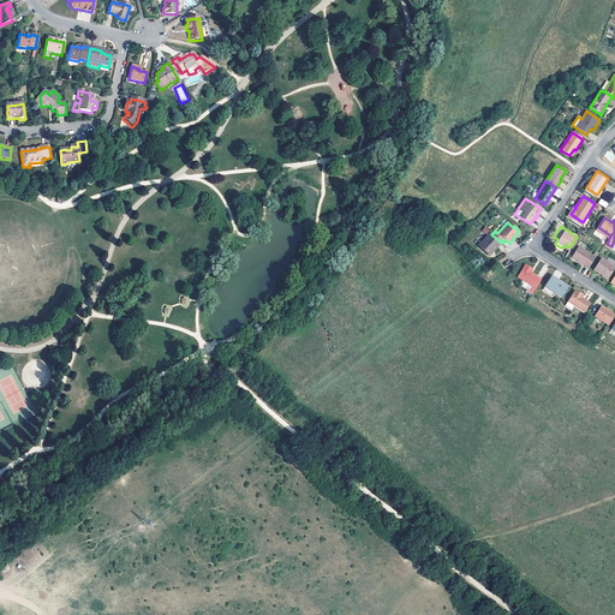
[(493,248),(499,240),(491,234),(490,232),(478,245),(488,255),(493,250),(491,249),(493,248)]
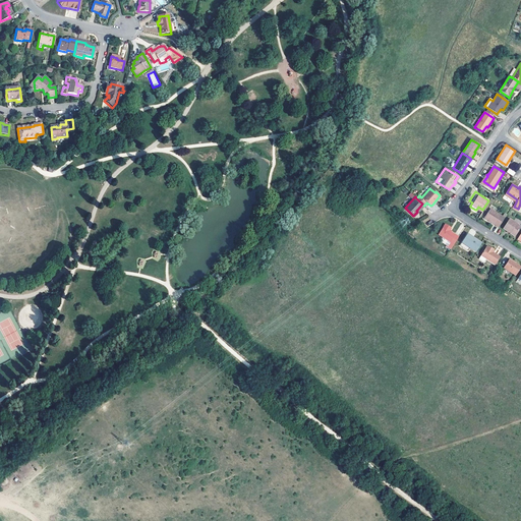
[(483,216),(499,225),(505,217),(489,207),(483,216)]
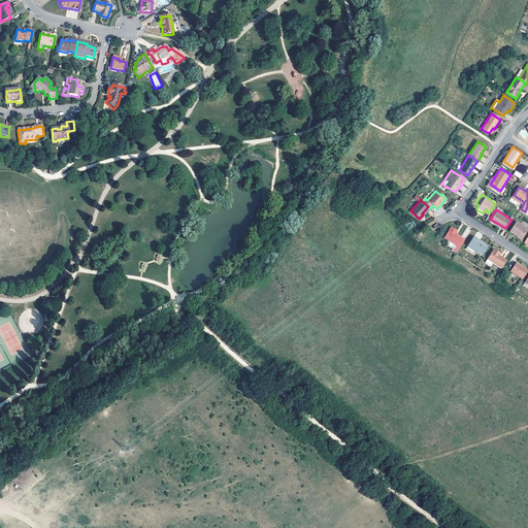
[(509,230),(522,237),(527,228),(517,221),(509,230)]
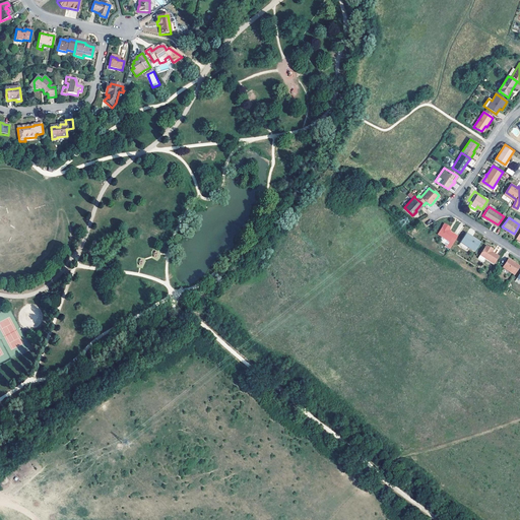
[(449,247),(457,235),(448,229),(450,225),(444,221),(437,232),(448,240),(445,245),(449,247)]
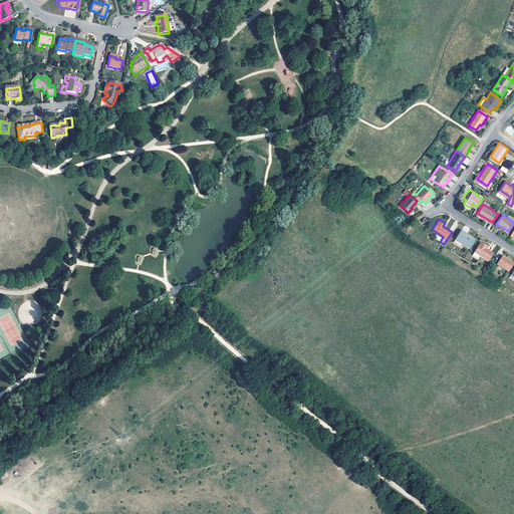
[(464,232),(464,231),(460,229),(453,240),(461,246),(463,243),(469,247),(474,239),(469,235),(469,234),(466,233),(465,233),(464,232)]
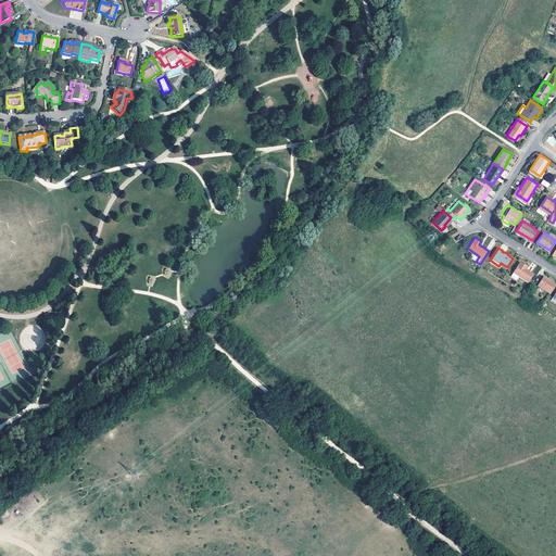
[(522,266),(523,264),(518,261),(509,275),(515,278),(517,275),(527,281),(532,274),(525,268),(523,267),(522,266)]
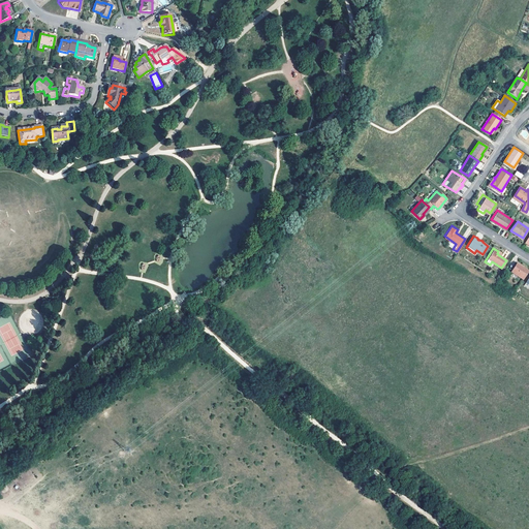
[(510,271),(522,278),(527,270),(516,262),(510,271)]
